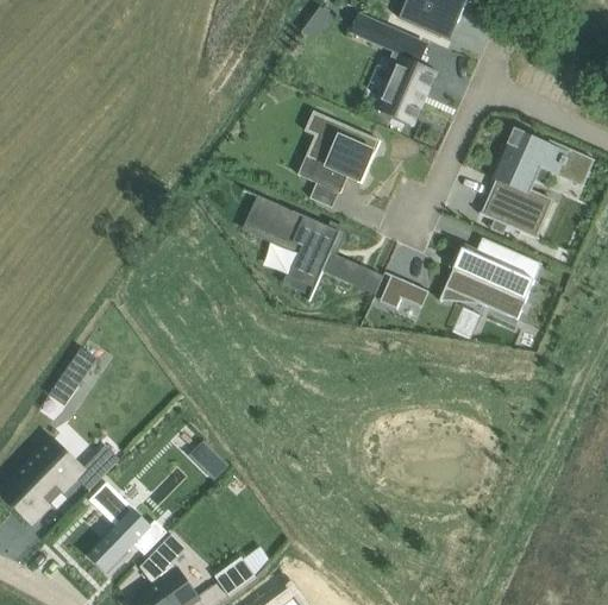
[(409,0),(402,16),(401,18),(439,35),(447,17),(456,20),(465,0),(409,0)]
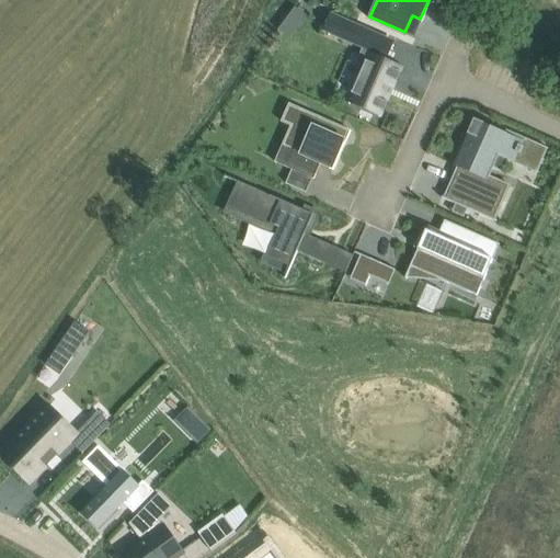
[(329,11),(322,24),(342,33),(341,36),(362,45),(361,45),(354,61),(363,65),(346,100),(349,101),(349,100),(378,112),(377,114),(379,114),(381,109),(384,109),(387,101),(386,100),(395,79),(397,79),(400,70),(398,70),(400,65),(399,65),(385,58),(378,56),(386,36),(329,11)]
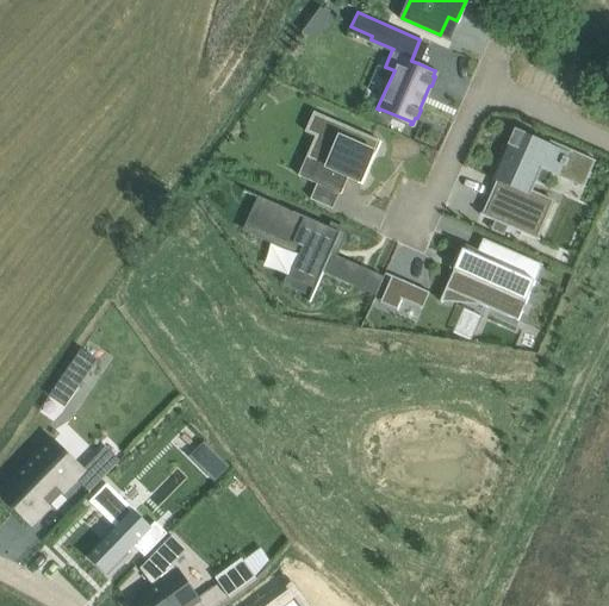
[(314,110),(304,130),(319,136),(310,156),(315,157),(306,177),(340,192),(348,173),(362,179),(379,139),(314,110)]
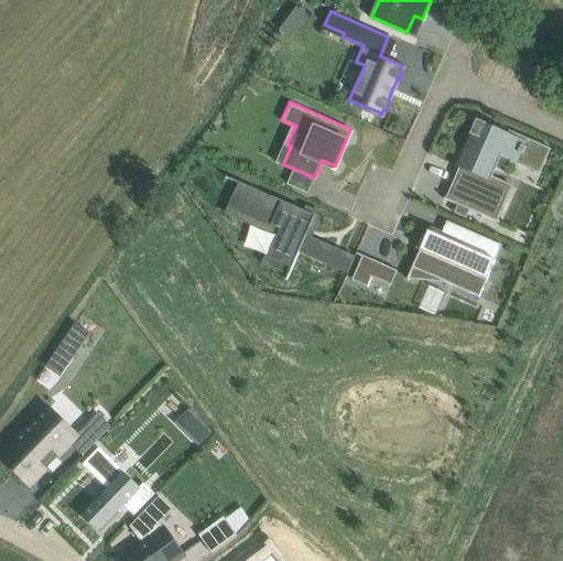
[(444,195),(443,196),(457,203),(468,208),(497,220),(498,218),(497,218),(495,217),(510,184),(488,175),(499,152),(517,159),(520,151),(521,152),(524,144),(523,144),(526,138),(527,137),(508,128),(506,132),(476,119),(456,164),(464,168),(459,176),(456,174),(446,196),(444,195)]
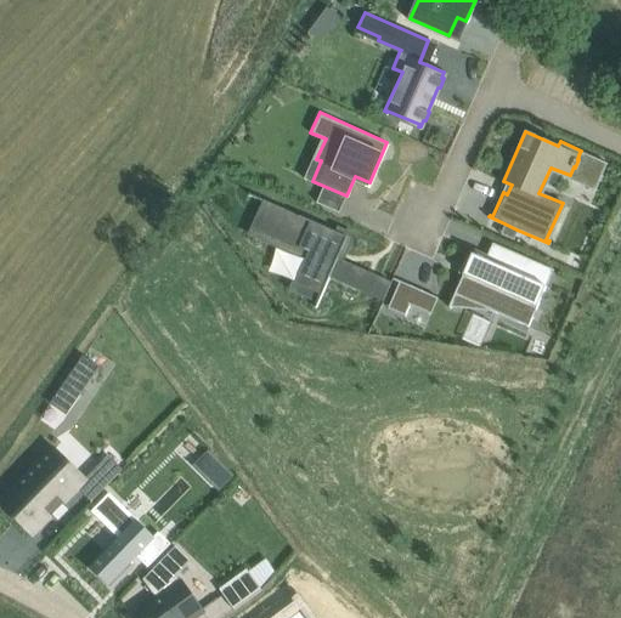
[(248,192),(248,193),(261,199),(266,200),(254,226),(308,250),(294,281),(320,293),(316,301),(314,305),(315,306),(328,276),(367,293),(376,273),(343,259),(337,256),(346,234),(334,230),(248,192)]
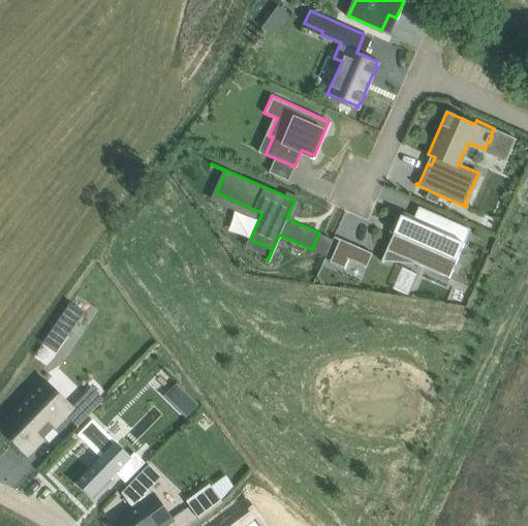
[(402,211),(380,259),(382,260),(384,256),(408,258),(425,266),(424,267),(439,273),(440,272),(448,276),(463,242),(458,240),(464,227),(469,229),(470,227),(418,206),(417,207),(421,208),(416,217),(402,211)]
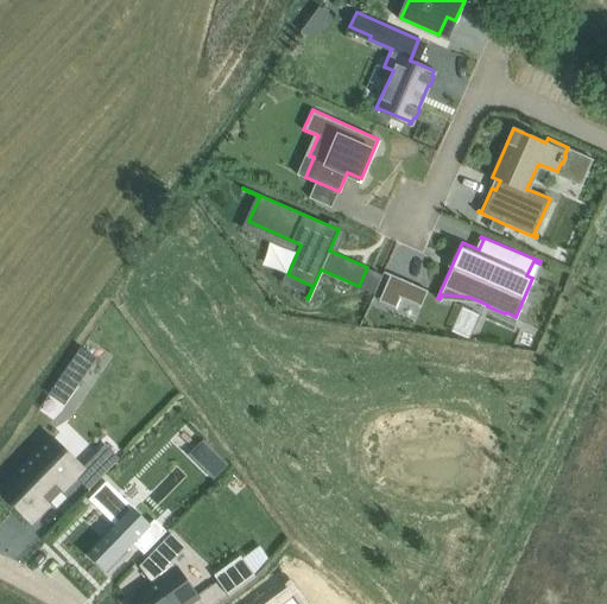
[(405,242),(400,256),(430,266),(435,252),(405,242)]
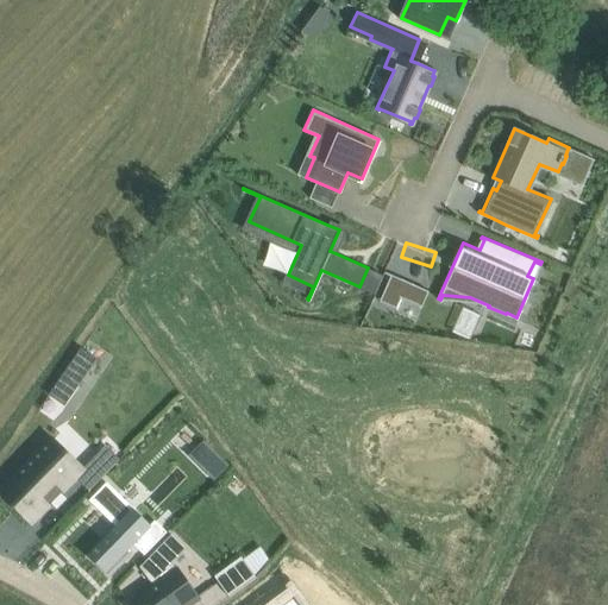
[(81,346),(62,373),(77,384),(96,357),(81,346)]
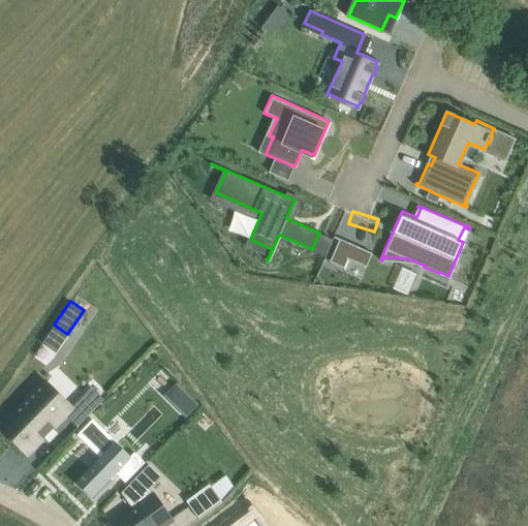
[(44,381),(1,426),(28,452),(42,436),(43,437),(54,427),(53,426),(64,413),(76,425),(103,398),(91,385),(70,407),(44,381)]
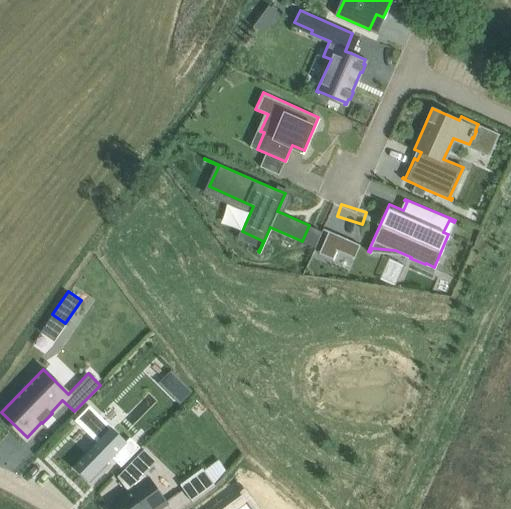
[(183,382),(171,393),(180,402),(192,390),(183,382)]
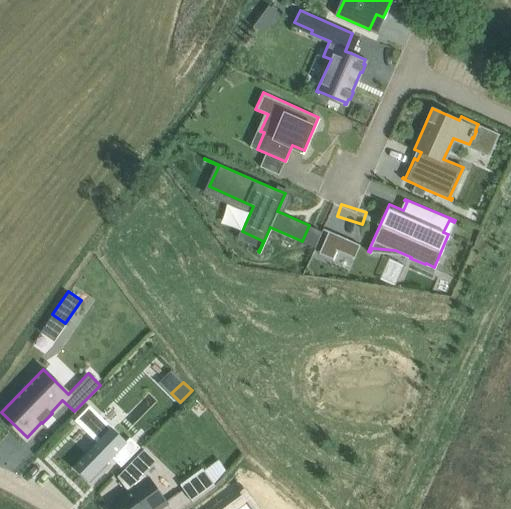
[(97,441),(73,466),(89,481),(112,457),(121,465),(139,446),(130,436),(126,440),(89,404),(75,419),(97,441)]
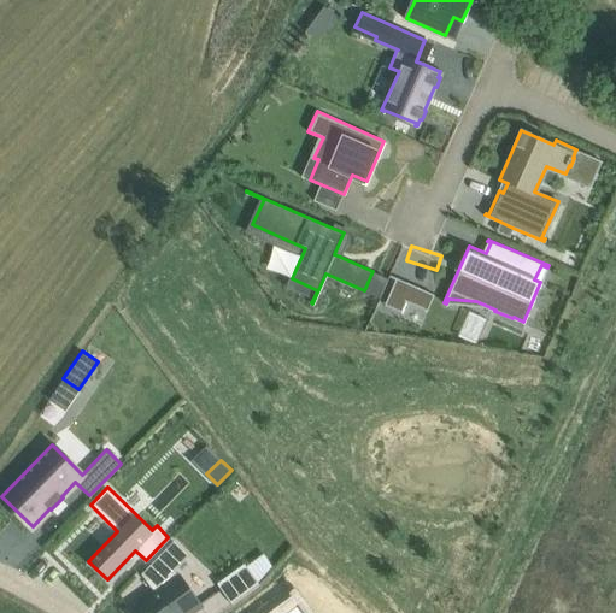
[(156,593),(132,609),(134,612),(188,612),(200,605),(180,575),(179,576),(174,570),(188,554),(174,540),(141,573),(156,593)]
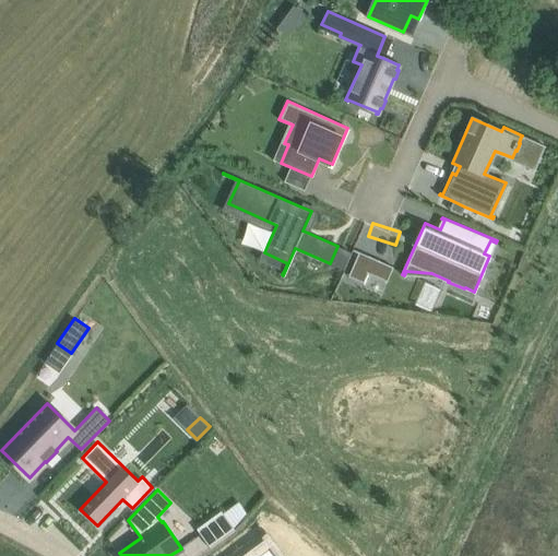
[(221,510),(197,528),(210,546),(235,529),(221,510)]
